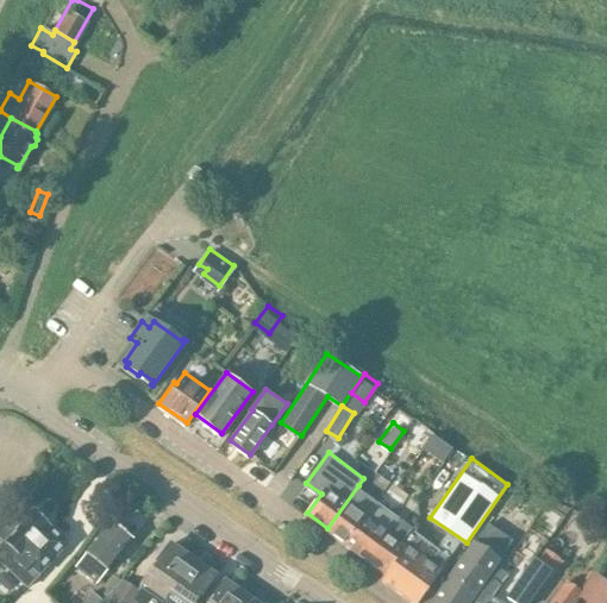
[(346,541),(377,500),(358,485),(327,528),(346,541)]
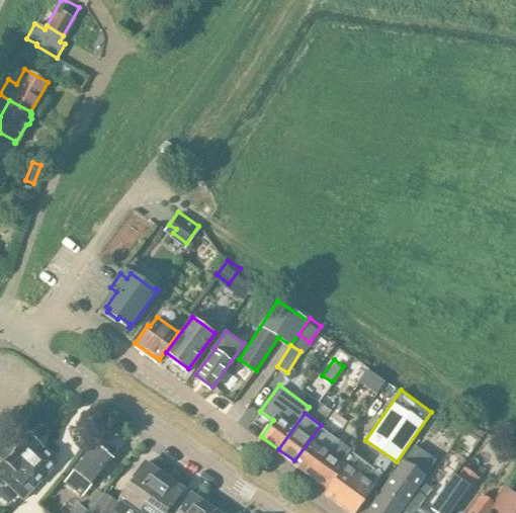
[(434,413),(429,421),(439,428),(444,420),(434,413)]
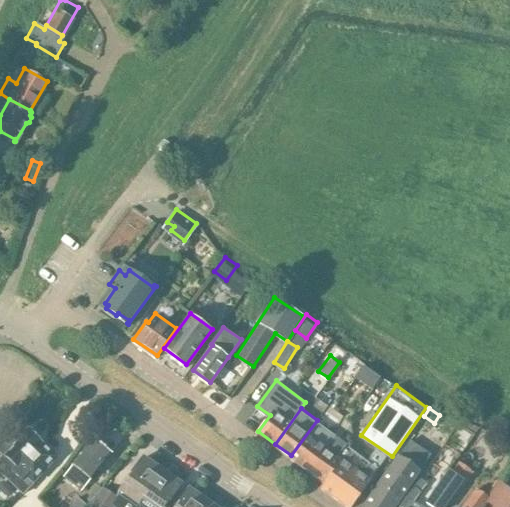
[(309,469),(335,433),(317,420),(291,455),(309,469)]
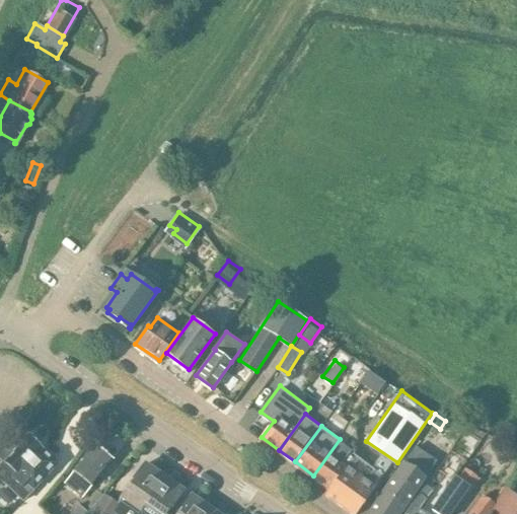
[(0,449),(0,474),(24,498),(30,491),(58,460),(43,446),(45,444),(43,442),(43,438),(38,433),(33,434),(31,432),(17,447),(9,440),(0,449)]
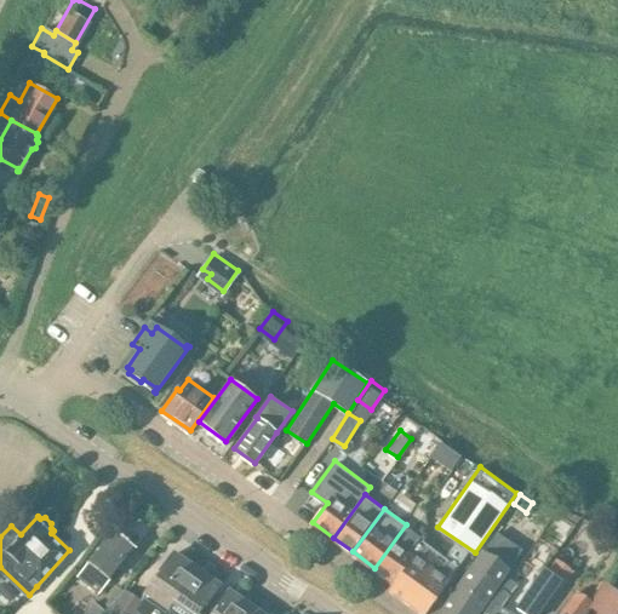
[(505,517),(440,613),(476,613),(509,566),(509,564),(511,561),(519,551),(505,540),(516,524),(505,517)]
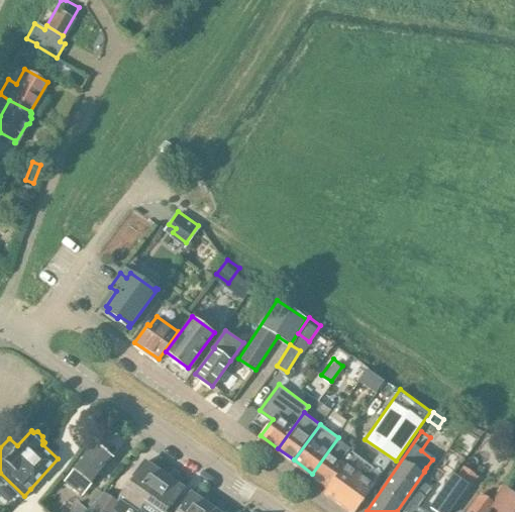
[(339,464),(351,447),(338,437),(312,474),(328,486),(343,466),(339,464)]
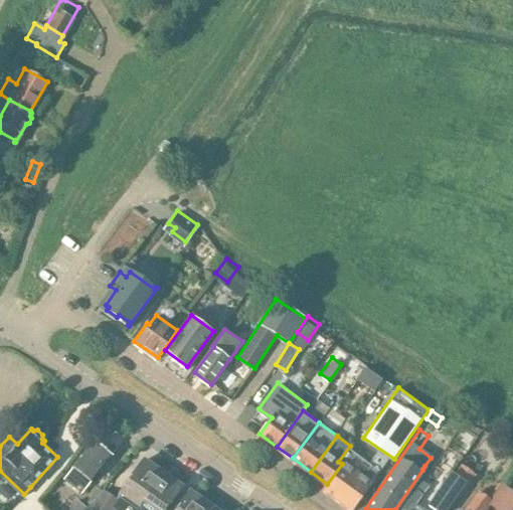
[(83,490),(114,452),(95,438),(65,475),(83,490)]
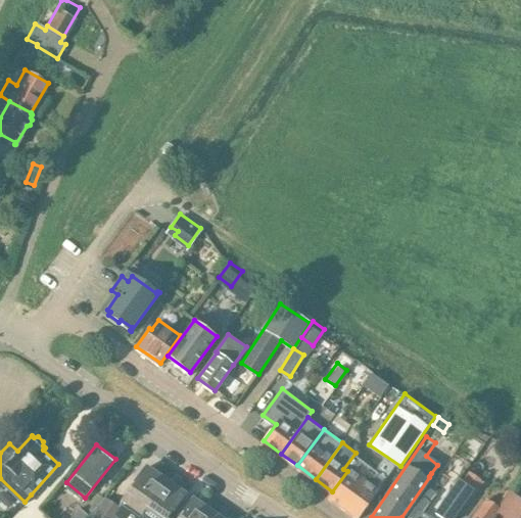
[(359,516),(387,476),(356,453),(343,469),(347,471),(332,491),(329,496),(359,516)]
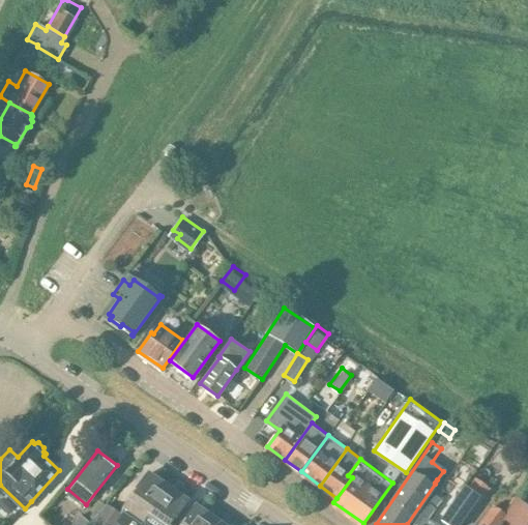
[(125,524),(140,524),(172,483),(163,475),(160,477),(150,470),(125,504),(126,505),(121,512),(108,502),(92,524),(93,524),(117,524),(120,521),(125,524)]
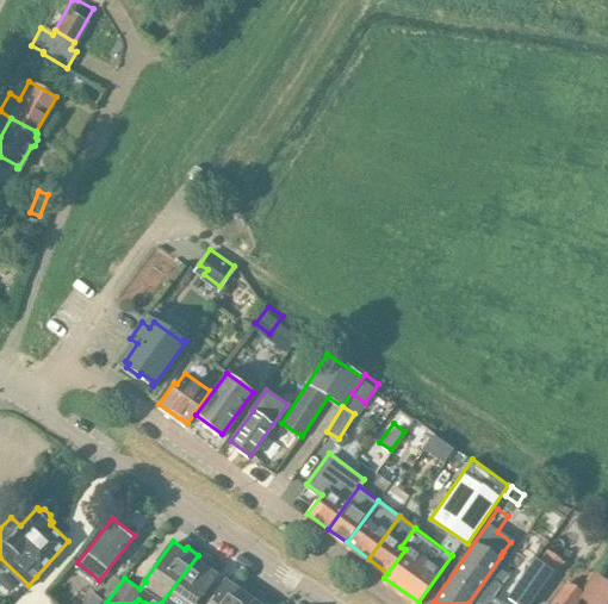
[(520,603),(527,603),(560,559),(544,547),(509,596),(520,603)]
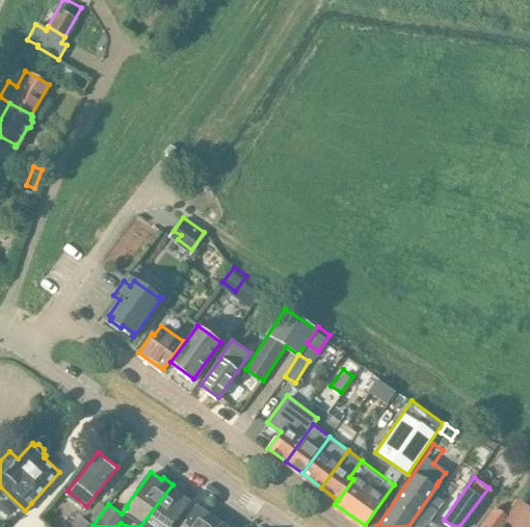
[(170,526),(189,500),(179,493),(181,490),(173,484),(140,526),(170,526)]
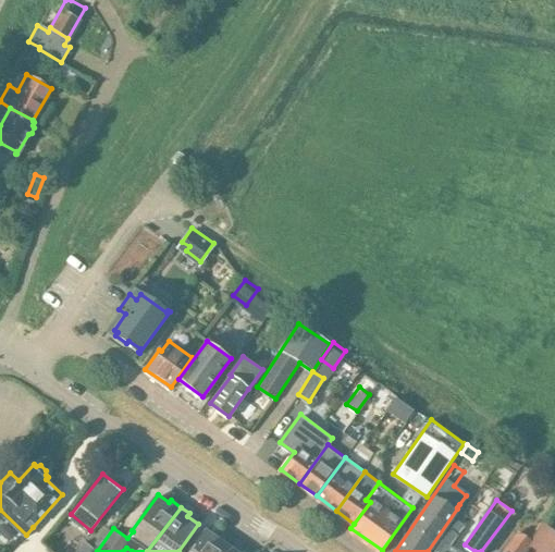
[(461,551),(463,551),(449,543),(457,531),(460,532),(466,524),(457,517),(445,536),(434,551),(433,551),(461,551)]
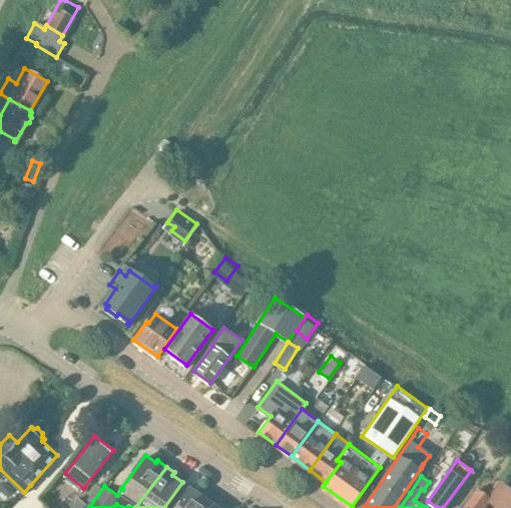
[(510,487),(502,481),(495,490),(488,500),(498,506),(496,507),(510,507),(510,487)]
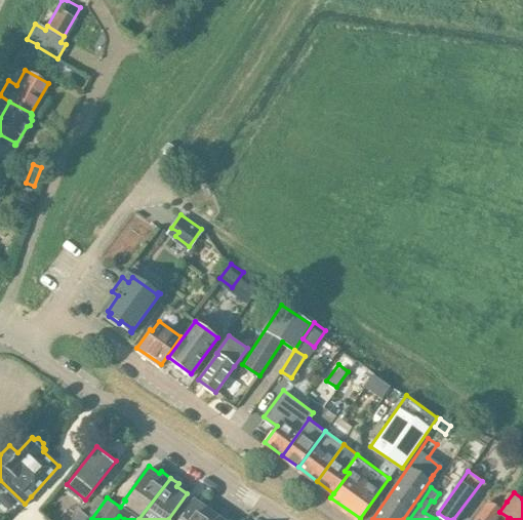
[(208,519),(214,513),(195,498),(179,519),(208,519)]
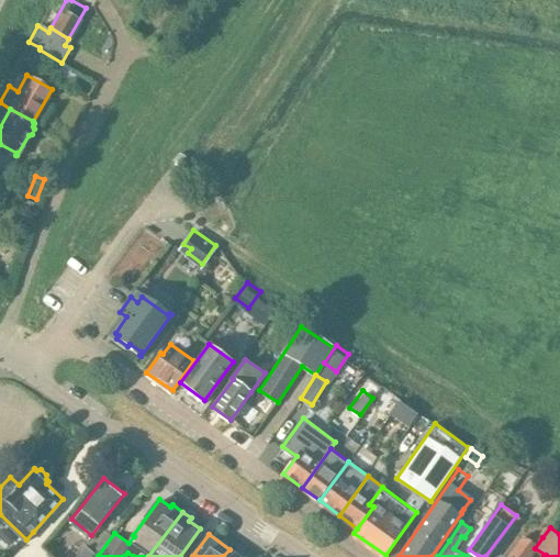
[(528,556),(535,548),(542,537),(538,536),(534,542),(537,545),(523,535),(507,556),(528,556)]
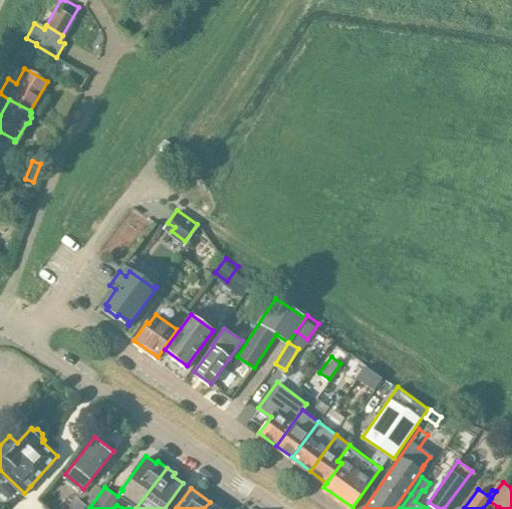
[(85,508),(89,504),(79,496),(69,508),(85,508)]
